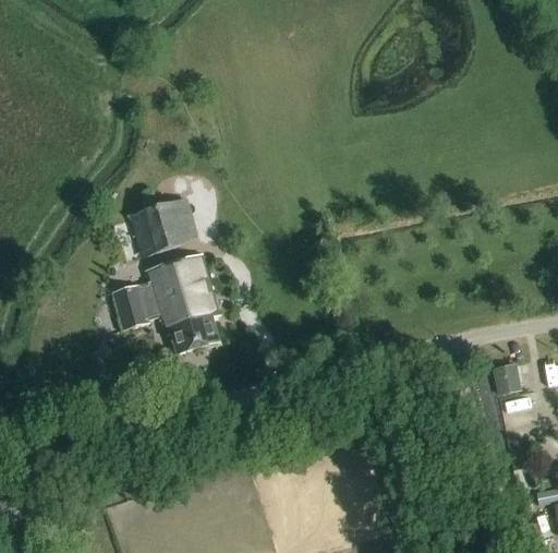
[(143,256),(184,244),(198,231),(187,195),(130,213),(143,256)]
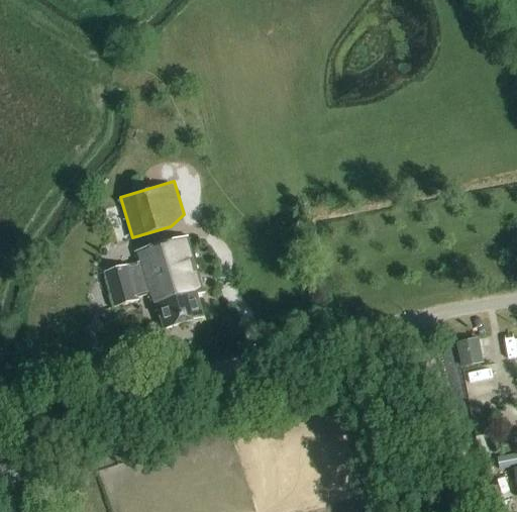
[(134,250),(138,262),(129,264),(128,261),(103,269),(114,304),(137,297),(136,293),(146,290),(148,296),(150,295),(156,313),(160,312),(165,329),(204,317),(197,294),(203,293),(186,235),(134,250)]
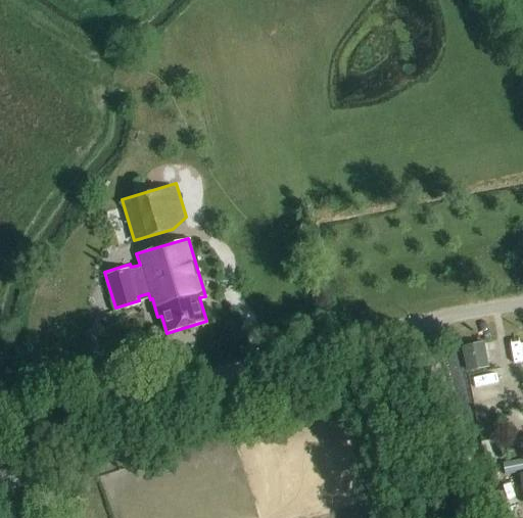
[(484,341),(462,345),(466,369),(488,365),(484,341)]
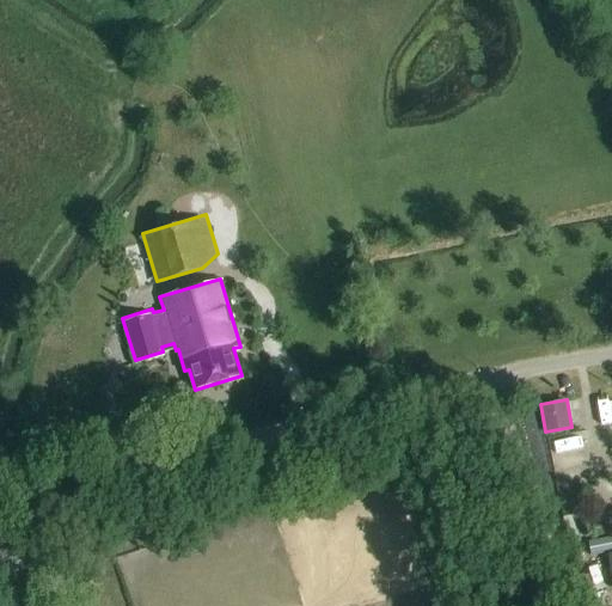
[(579,485),(560,489),(564,513),(583,509),(579,485)]
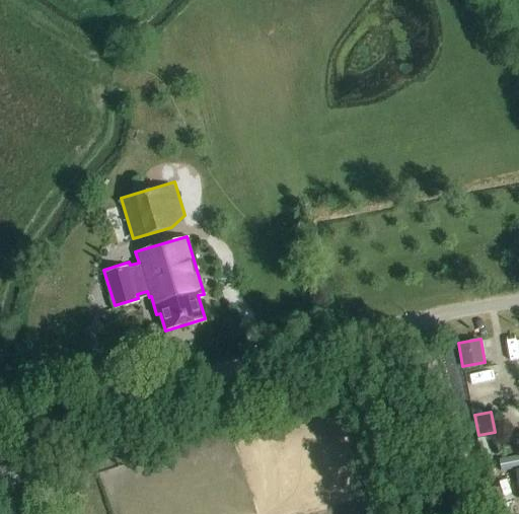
[(518,464),(518,452),(499,456),(501,468),(518,464)]
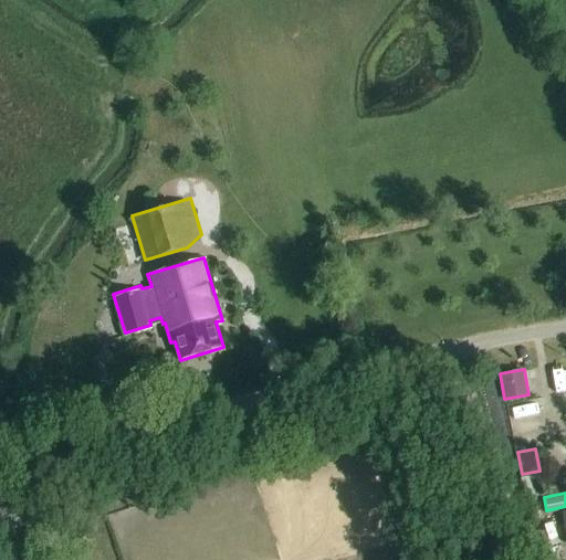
All buildings are outlined.
